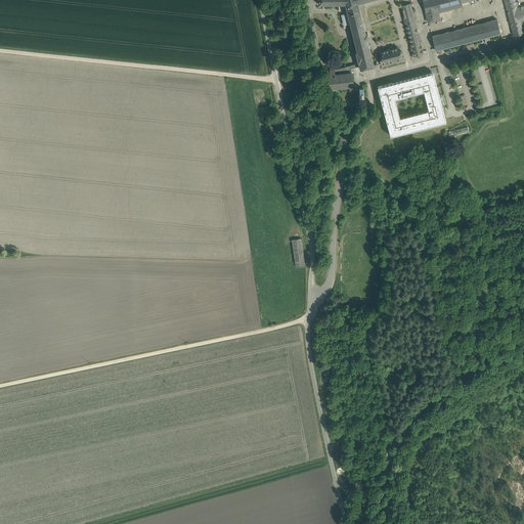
[(365,33),(358,2),(366,0),(318,0),(318,4),(345,4),(348,13),(342,14),(344,24),(350,23),(357,51),(356,51),(359,62),(359,66),(360,69),(362,69),(363,69),(369,68),(368,67),(374,66),(366,38),(368,38),(367,34),(367,33),(365,33)]
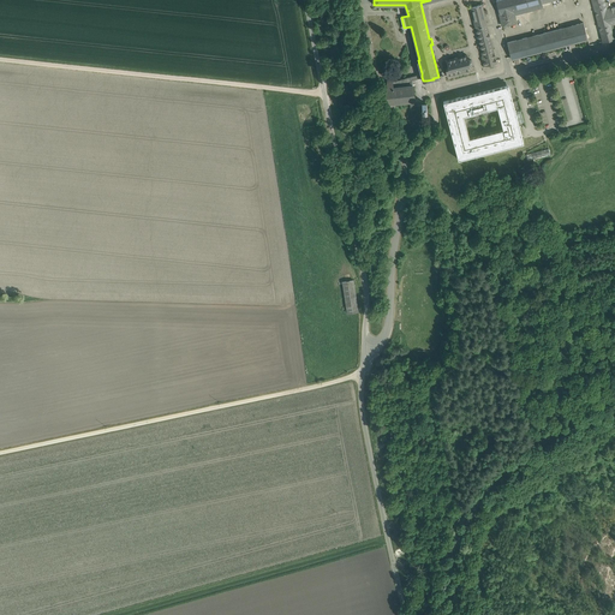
[(497,0),(496,0),(500,13),(513,10),(514,15),(543,7),(542,3),(550,0),(497,0)]
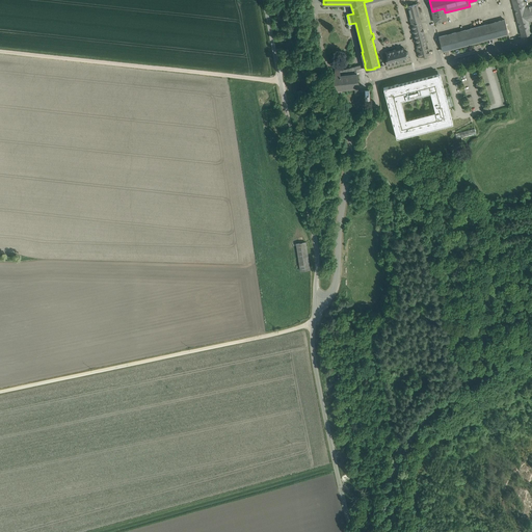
[(524,7),(522,0),(512,0),(522,36),(531,33),(528,21),(524,7)]
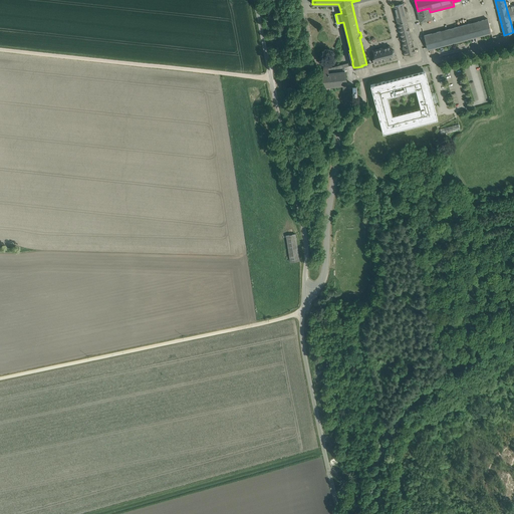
[(416,52),(403,3),(393,6),(404,46),(403,47),(405,55),(416,52)]
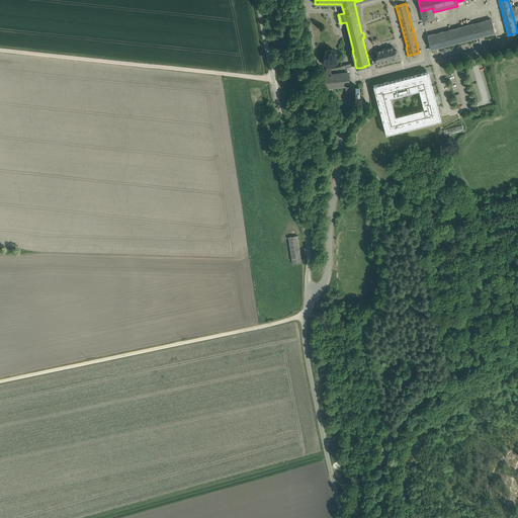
[(432,8),(421,11),(423,22),(435,19),(433,12),(432,8)]
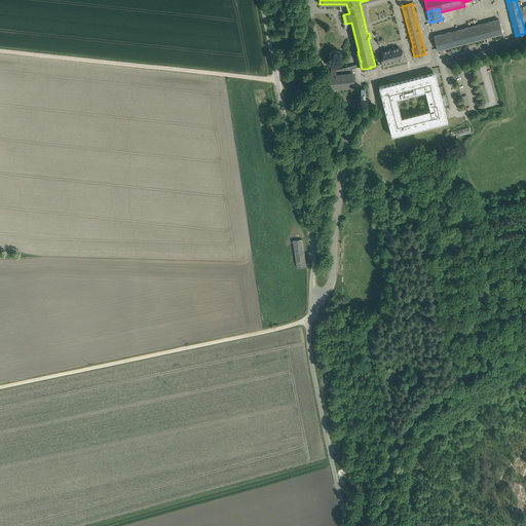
[(499,20),(434,36),(438,50),(502,33),(499,20)]
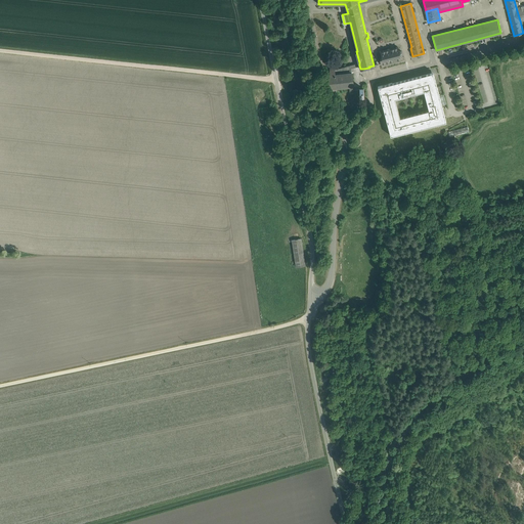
[(398,47),(381,51),(382,58),(380,58),(381,63),(401,58),(400,55),(401,55),(402,53),(401,51),(400,50),(399,50),(398,47)]
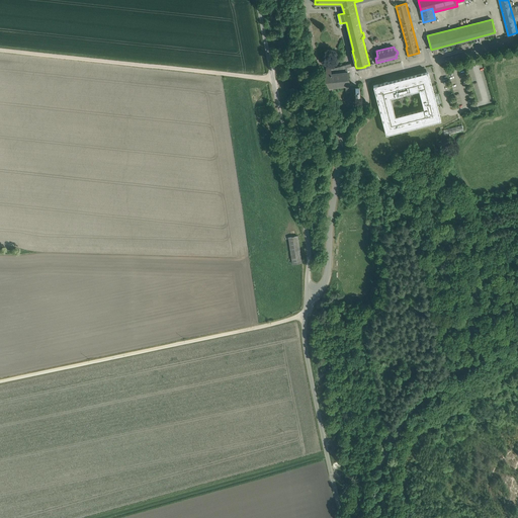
[(347,64),(331,68),(331,66),(326,67),(326,70),(325,72),(325,74),(325,77),(325,80),(325,81),(326,83),(326,85),(327,88),(332,87),(332,86),(345,84),(346,92),(359,91),(359,87),(355,87),(355,88),(349,88),(349,84),(347,67),(348,67),(347,66),(355,65),(355,62),(347,64)]
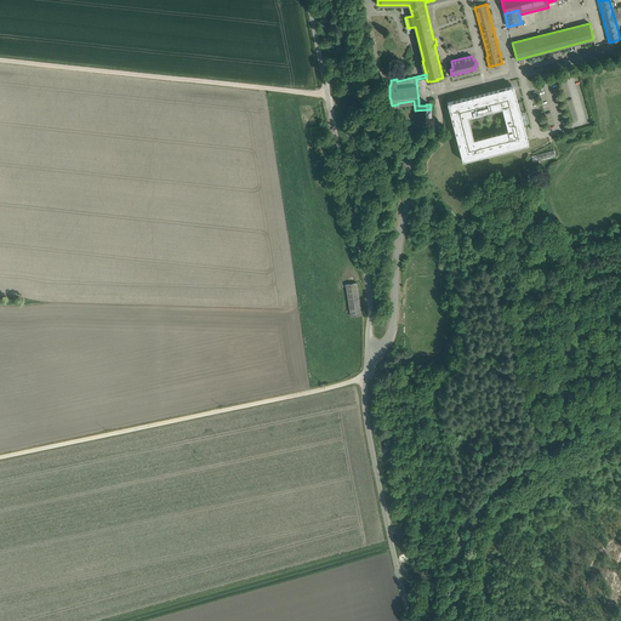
[(448,102),(463,160),(529,143),(513,85),(448,102)]
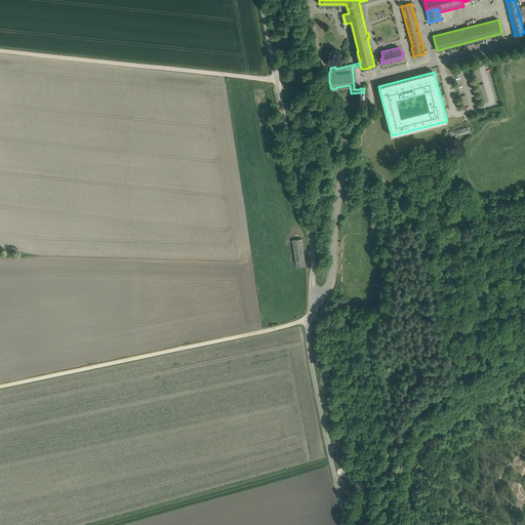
[(447,131),(449,136),(469,131),(468,126),(447,131)]
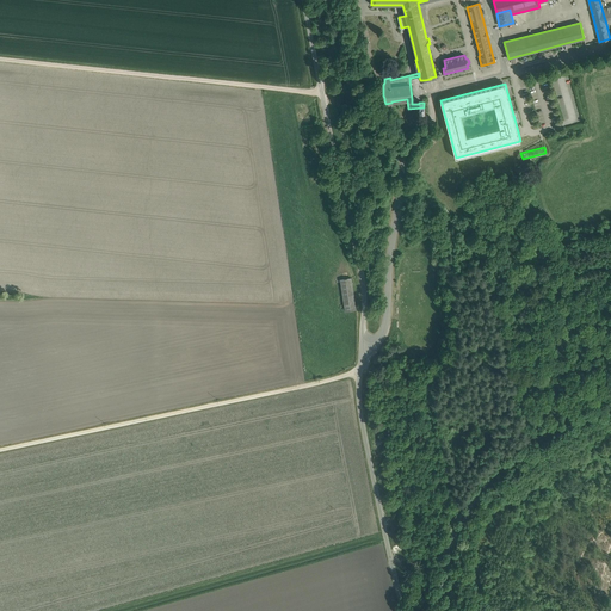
[(522,166),(517,168),(522,178),(526,176),(522,166)]
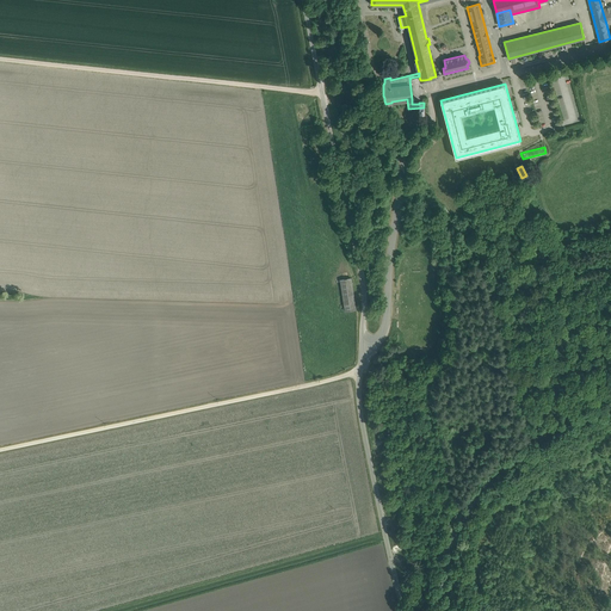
[(351,279),(340,281),(345,312),(356,310),(351,279)]
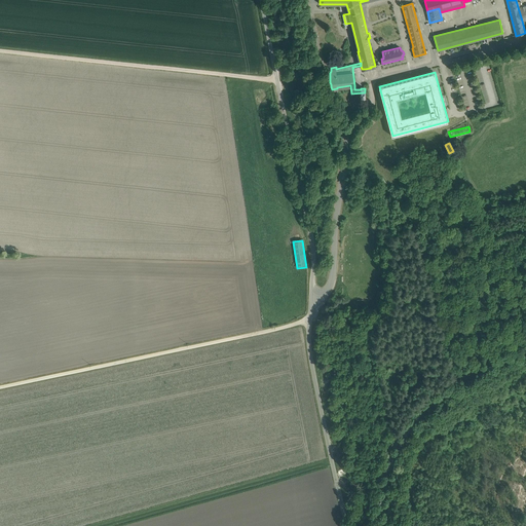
All buildings are outlined.
